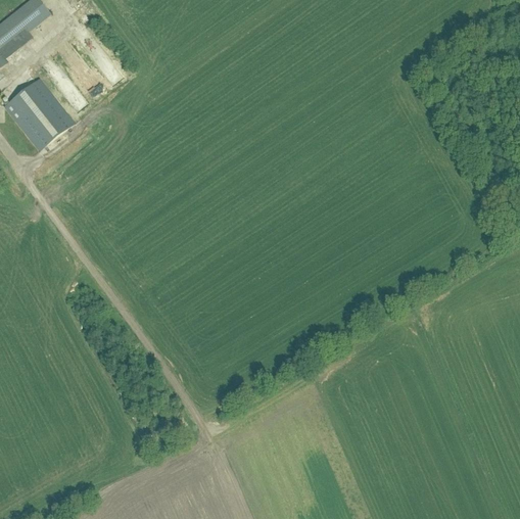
[(25,0),(0,20),(0,76),(1,75),(0,74),(0,65),(4,62),(0,57),(0,51),(47,12),(37,0),(25,0)]
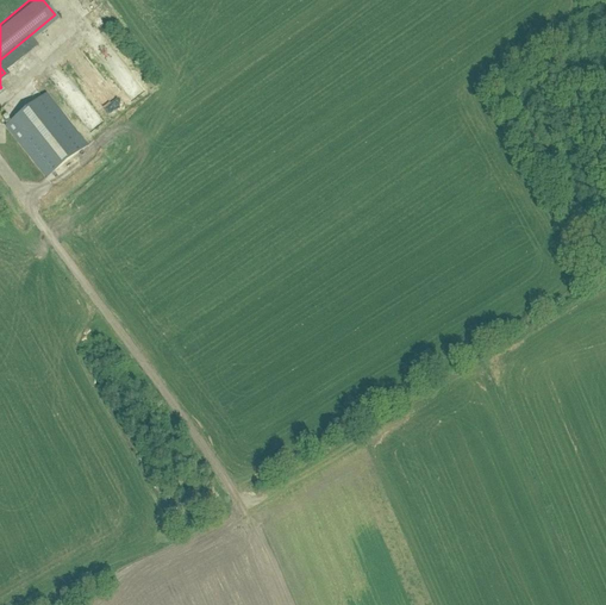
[(43,176),(86,143),(44,91),(1,124),(43,176)]
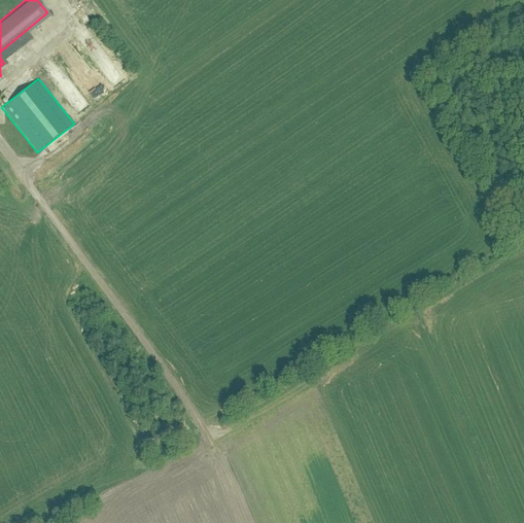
[(71,98),(73,105),(83,102),(81,96),(71,98)]
